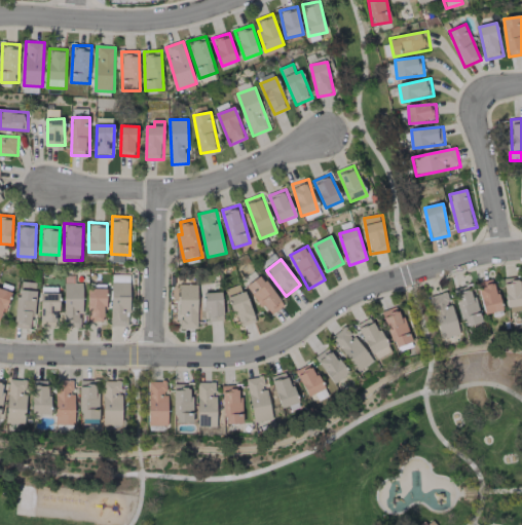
[(271,315),(284,309),(265,275),(248,285),(260,306),(266,304),(271,315)]
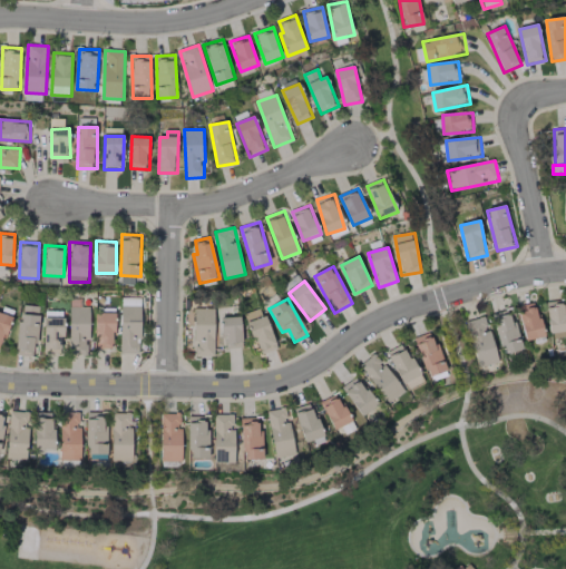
[(549,302),(550,339),(565,337),(565,302),(549,302)]
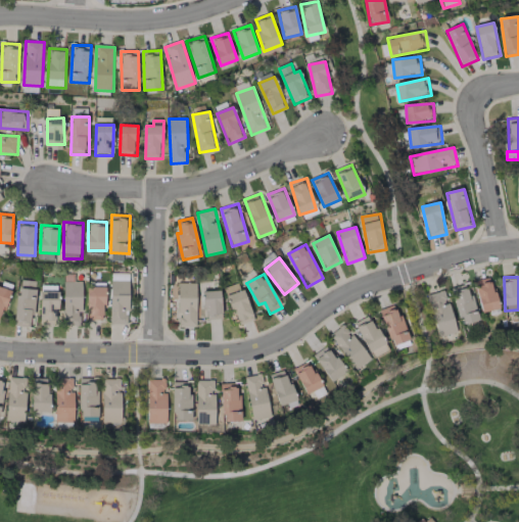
[(483,314),(501,310),(492,279),(476,283),(483,314)]
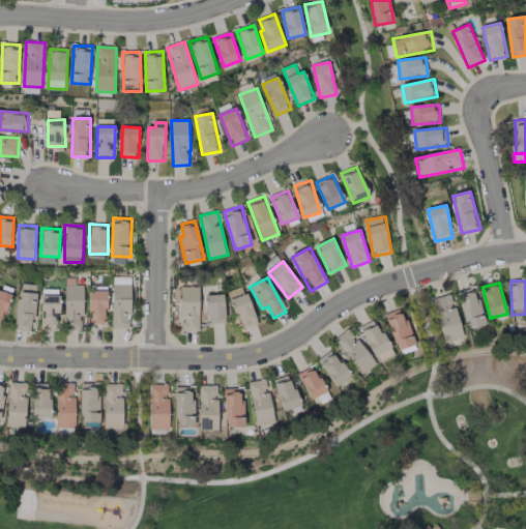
[(35,332),(37,285),(21,284),(18,331),(35,332)]
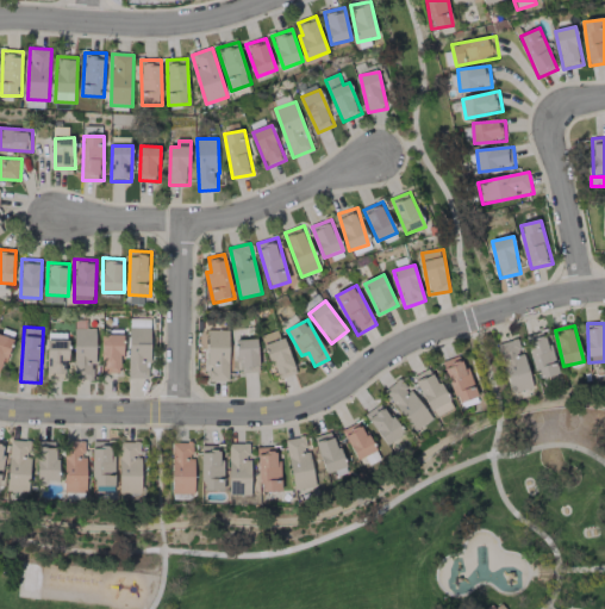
[(153,328),(131,328),(130,379),(151,379),(153,328)]
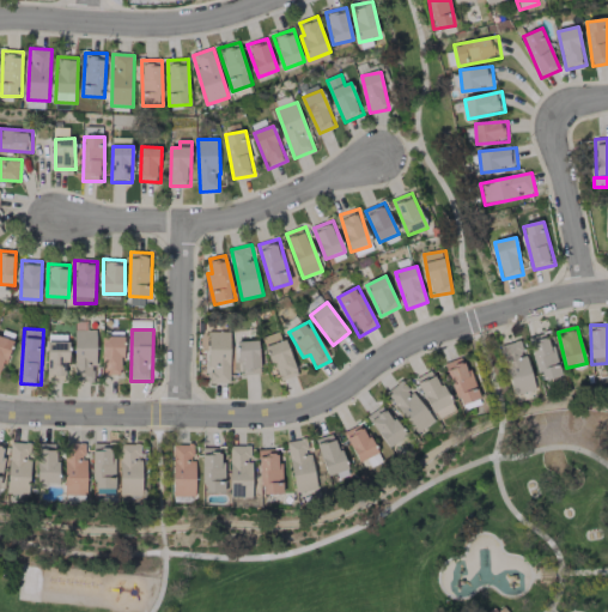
[(98,331),(78,331),(77,382),(97,383),(98,331)]
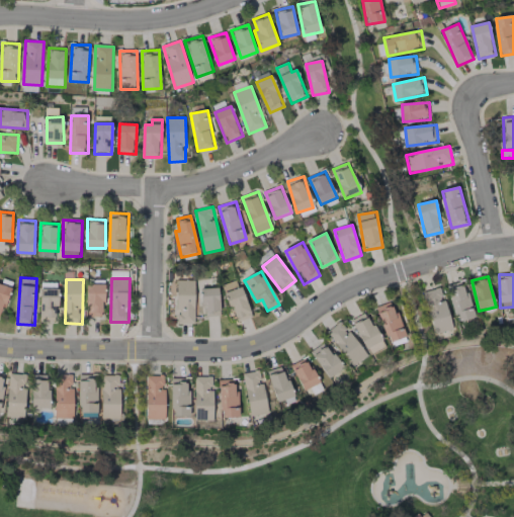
[(253,318),(240,280),(224,285),(238,323),(253,318)]
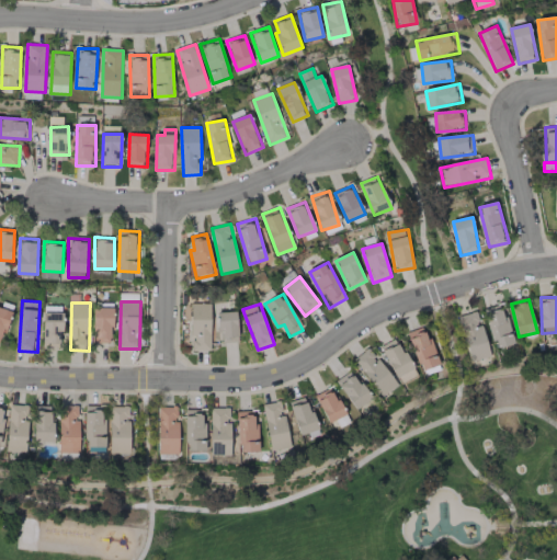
[(213,305),(193,305),(192,352),(213,352),(213,305)]
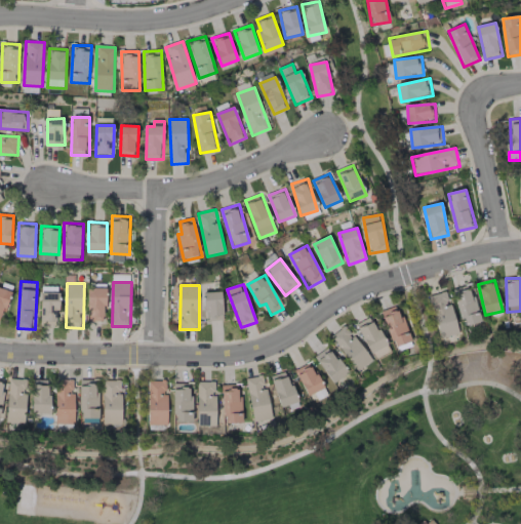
[(482,323),(472,285),(455,289),(465,327),(482,323)]
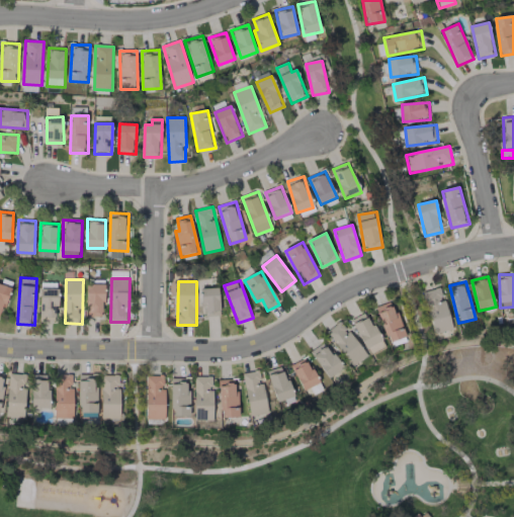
[(11,287),(0,284),(0,317),(3,319),(11,287)]
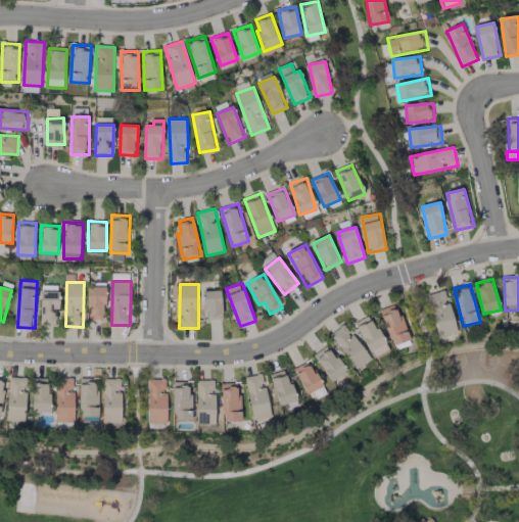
[(105,321),(106,288),(89,288),(88,320),(105,321)]
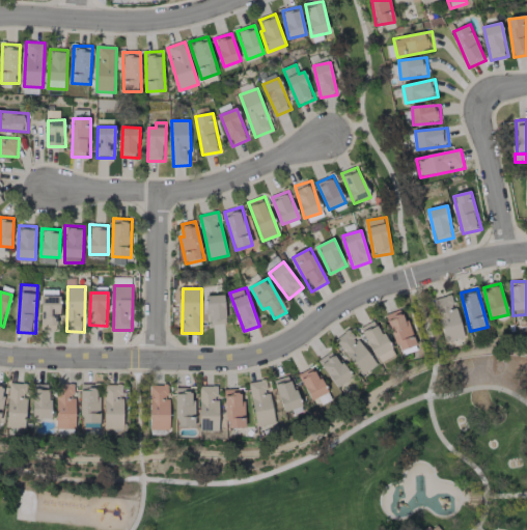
[(60,297),(43,296),(43,327),(59,328),(60,297)]
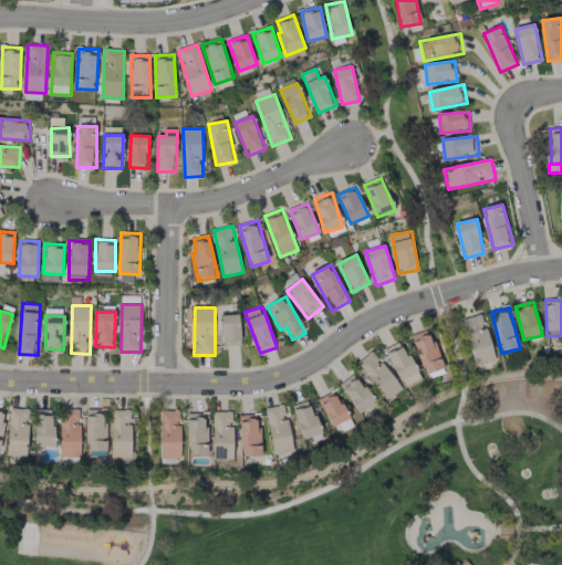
[(242,344),(241,315),(221,315),(222,345),(242,344)]
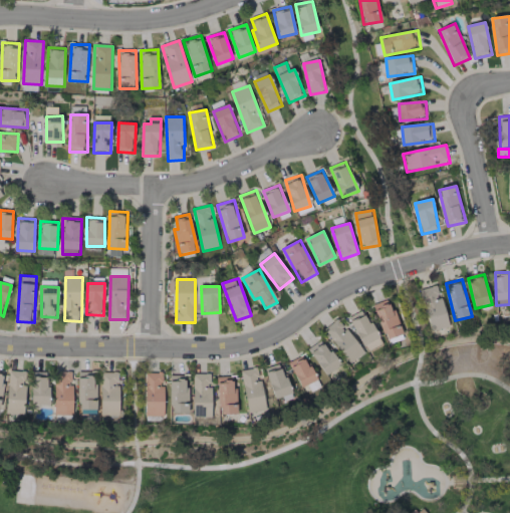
[(423,290),(433,337),(451,333),(441,286),(423,290)]
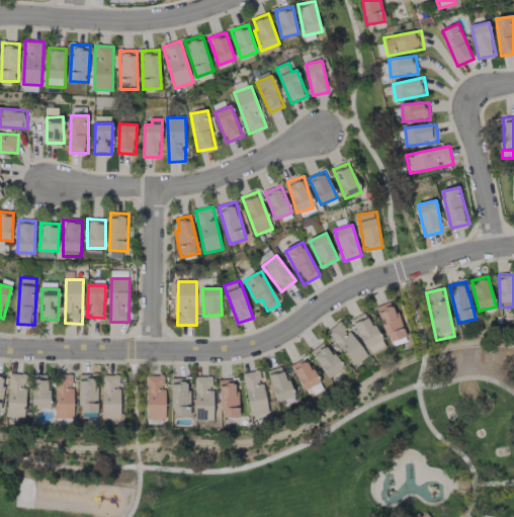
[(390,343),(407,337),(395,302),(377,308),(390,343)]
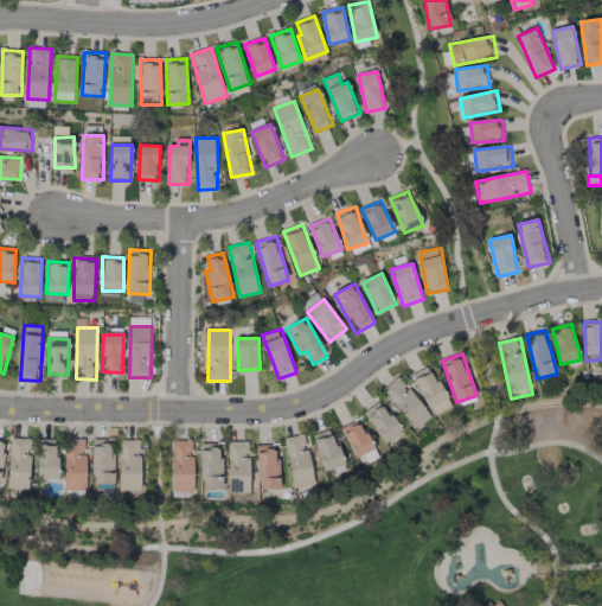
[(453,407),(429,367),(412,376),(435,418),(453,407)]
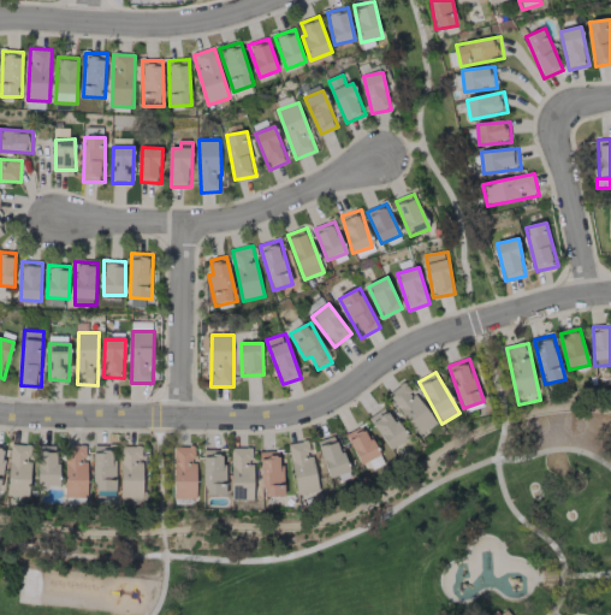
[(420,437),(437,425),(408,383),(390,395),(420,437)]
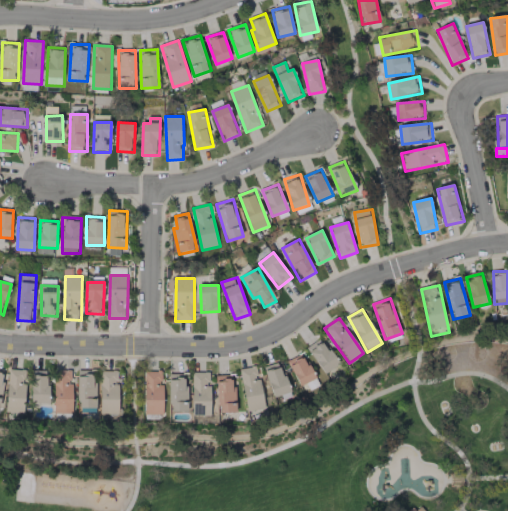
[(340,365),(323,338),(308,348),(325,374),(340,365)]
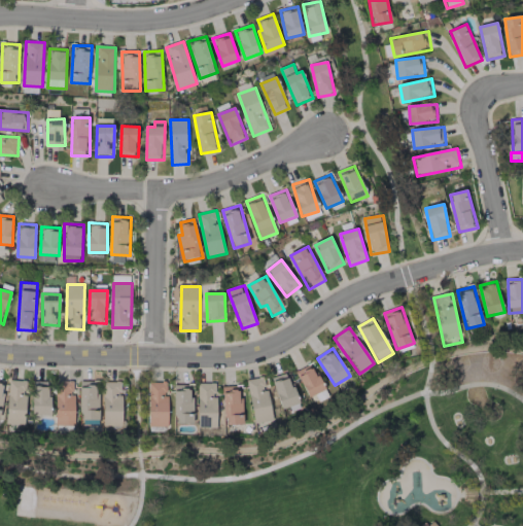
[(299,371),(308,397),(324,392),(315,364),(299,371)]
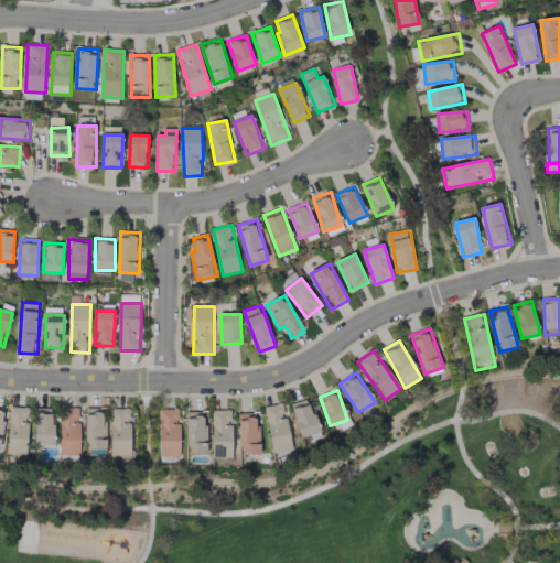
[(303,439),(322,433),(310,399),(291,405),(303,439)]
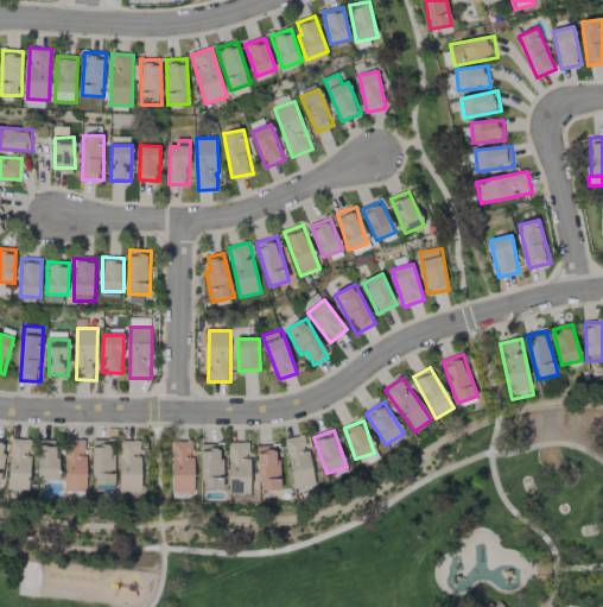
[(286,438),(293,489),(315,486),(308,436),(286,438)]
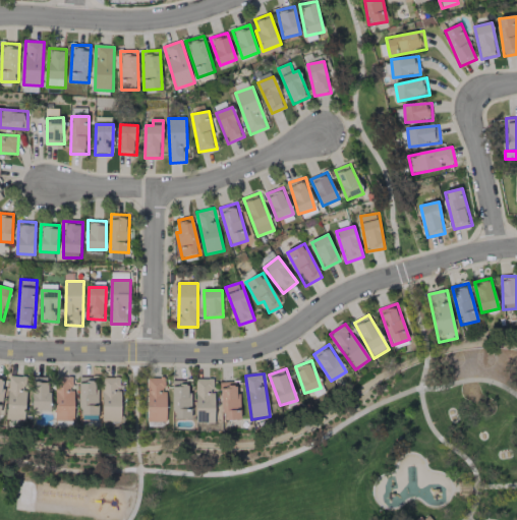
[(0,411),(9,380),(0,377),(0,411)]
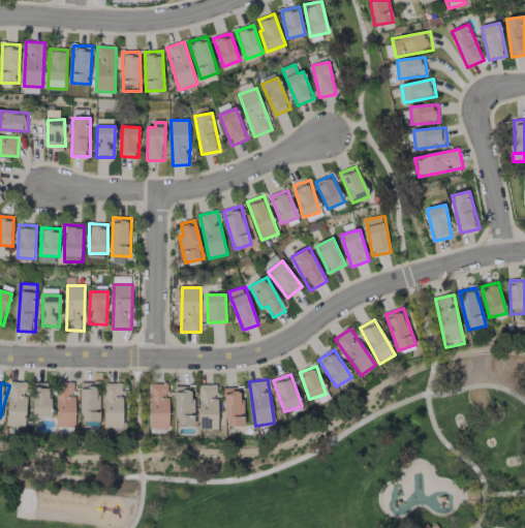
[(8,427),(27,427),(28,382),(9,382),(8,427)]
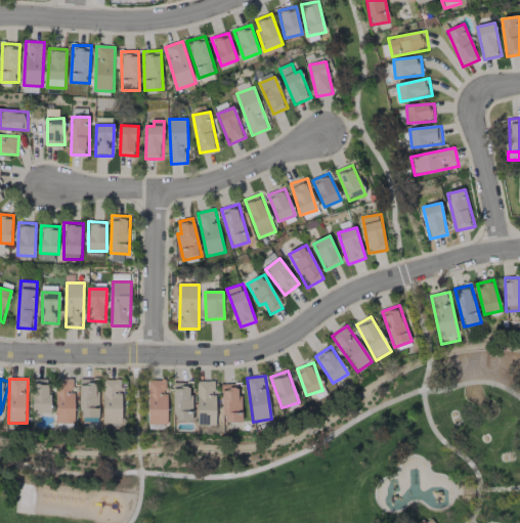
[(56,423),(75,424),(75,380),(57,380),(56,423)]
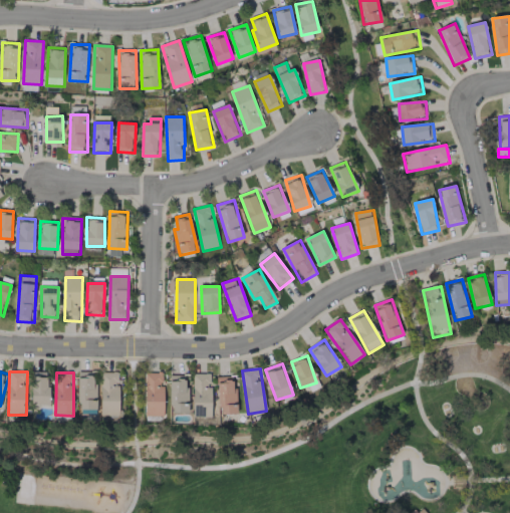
[(97,411),(98,383),(94,383),(95,372),(79,372),(79,411),(97,411)]
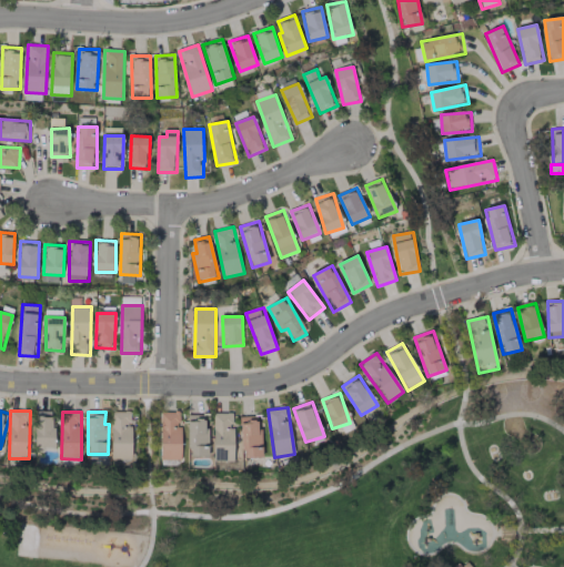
[(112,459),(132,459),(133,413),(113,412),(112,459)]
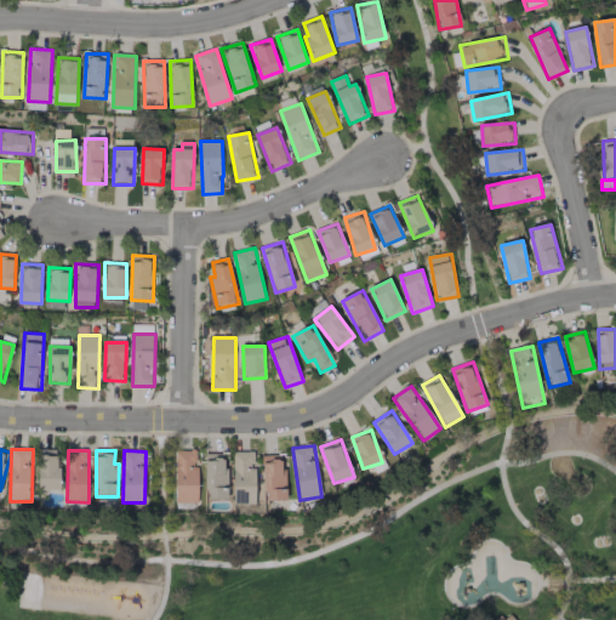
[(177,502),(199,502),(199,451),(177,451),(177,502)]
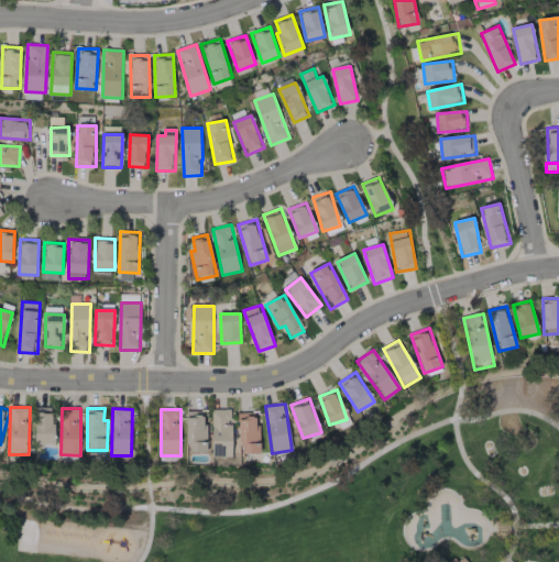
[(232,410),(212,410),(214,458),(233,456),(232,410)]
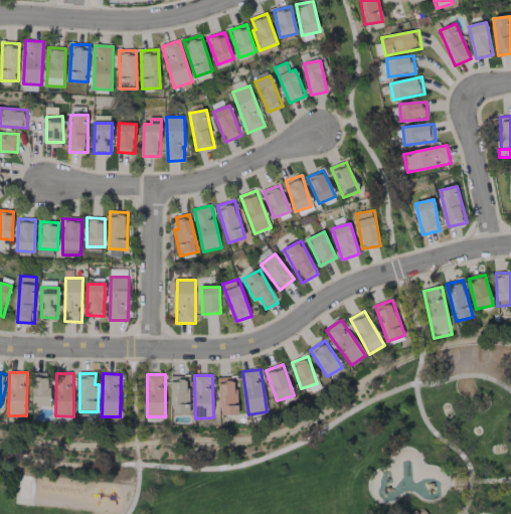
[(189,414),(190,377),(172,376),(171,414),(189,414)]
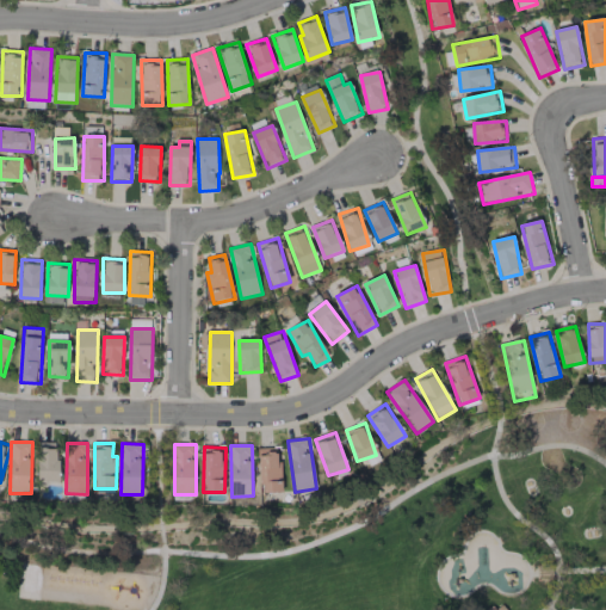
[(282,493),(282,449),(260,449),(261,493),(282,493)]
